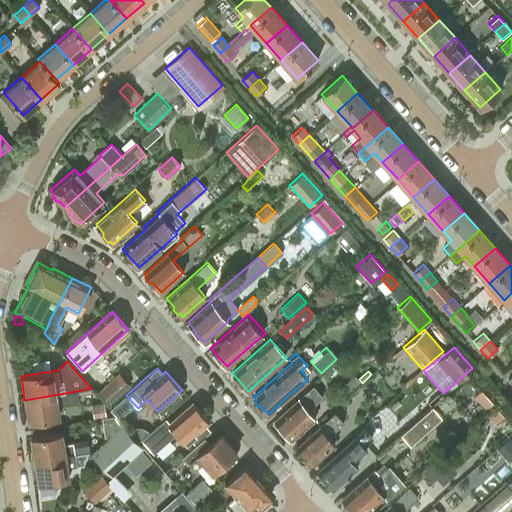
[(88,373),(82,378),(91,388),(97,383),(88,373)]
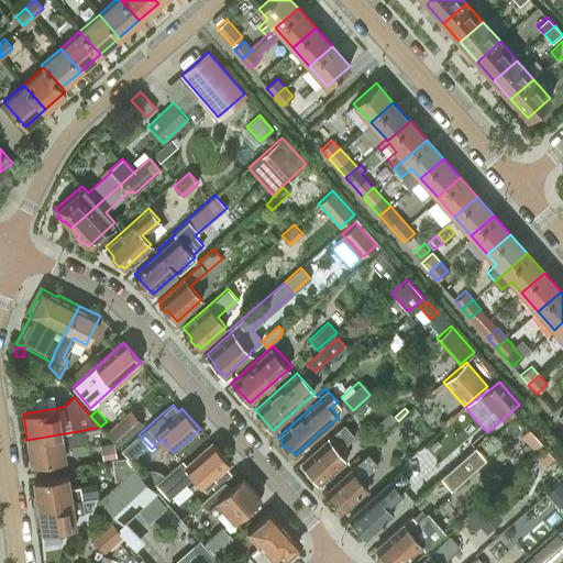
[(120,444),(142,424),(130,411),(109,431),(120,444)]
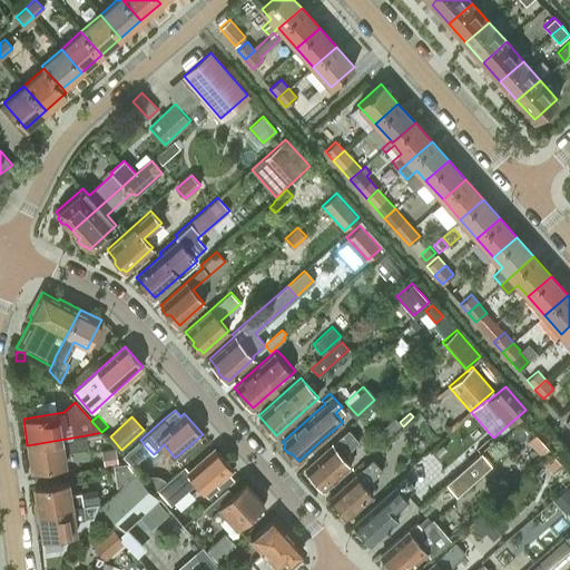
[(402,425),(401,425),(394,416),(377,432),(385,440),(402,425)]
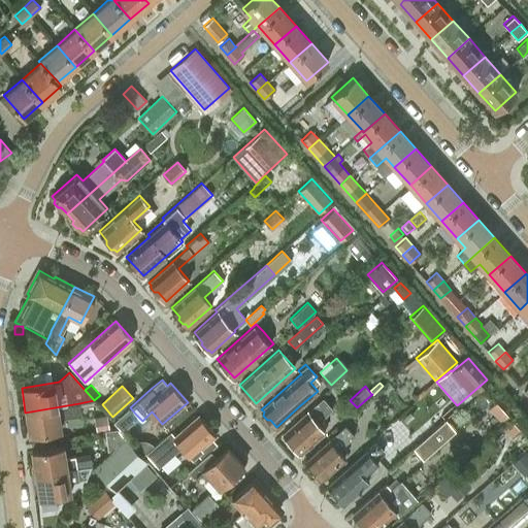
[(317,422),(332,408),(323,397),(283,433),(291,442),(291,446),(295,450),(297,450),(300,453),(325,431),(317,422)]
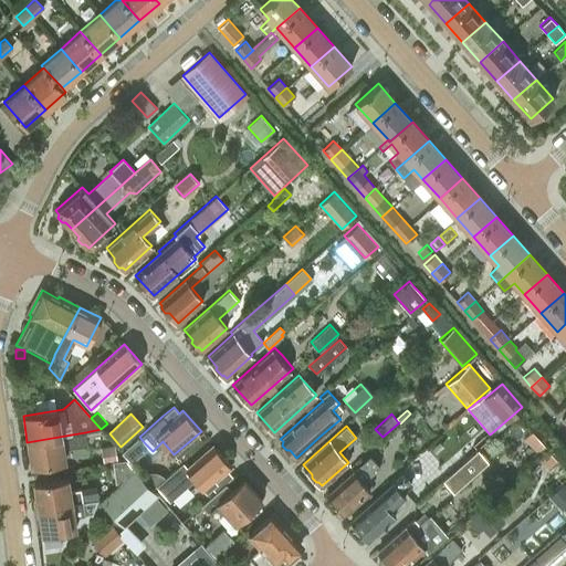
[(74,447),(87,446),(85,432),(72,435),(27,442),(31,467),(65,461),(63,449),(74,447)]
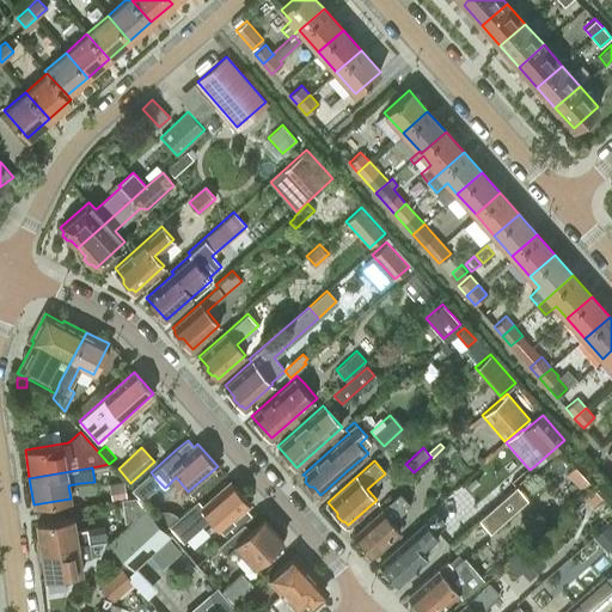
[(151,472),(133,489),(141,499),(159,482),(157,479),(151,472)]
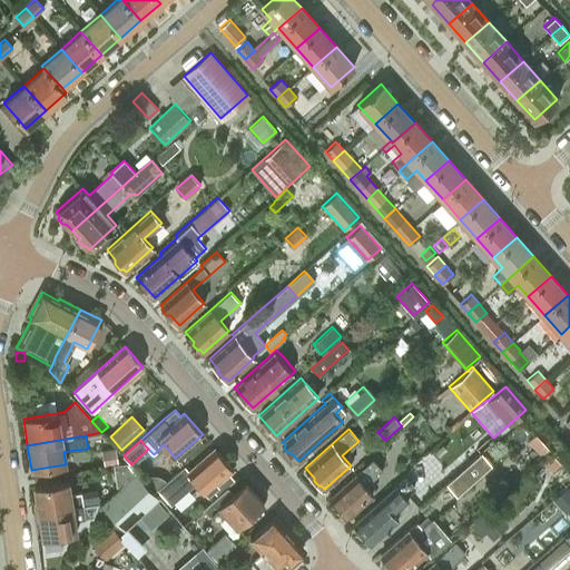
[(433,465),(448,452),(440,442),(425,455),(433,465)]
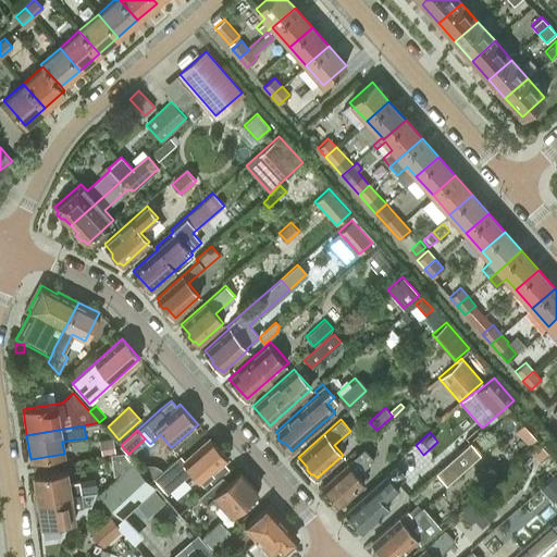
[(113,437),(112,437),(100,440),(102,454),(115,452),(113,440),(113,437)]
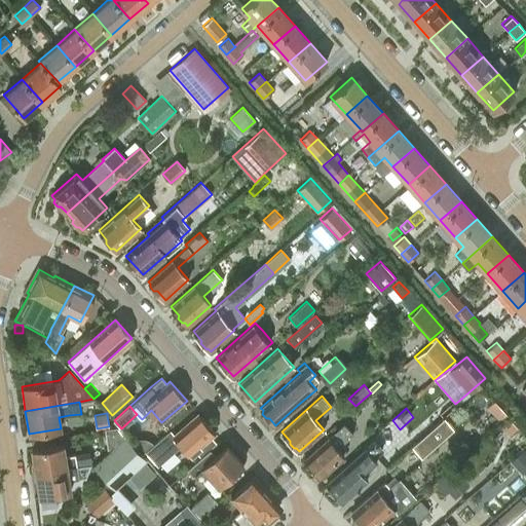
[(190,454),(215,433),(197,413),(174,434),(170,429),(145,451),(157,465),(181,444),(190,454)]
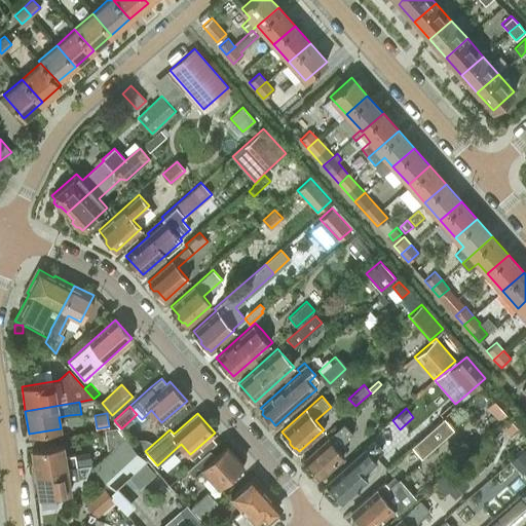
[(515,415),(508,421),(514,429),(521,423),(515,415)]
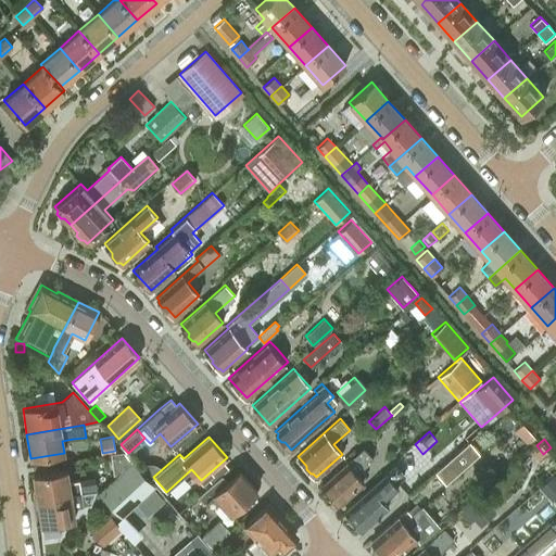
[(445,483),(480,453),(469,441),(457,452),(434,471),(445,483)]
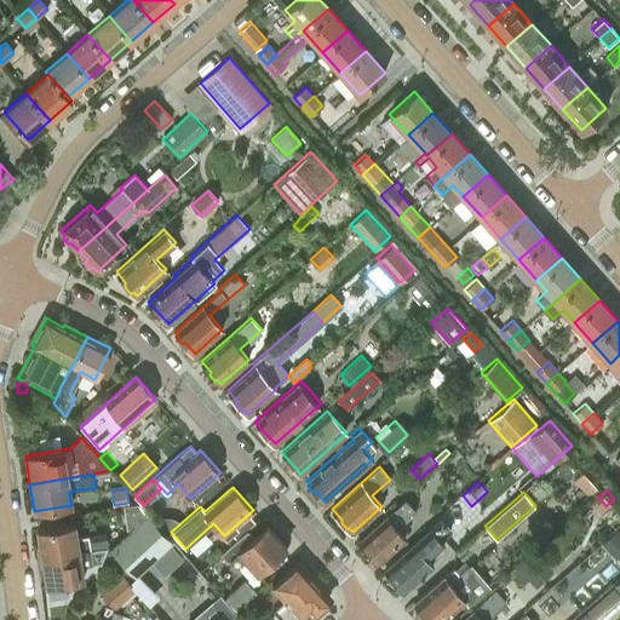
[(397,528),(415,511),(405,499),(359,540),(378,562),(406,538),(397,528)]
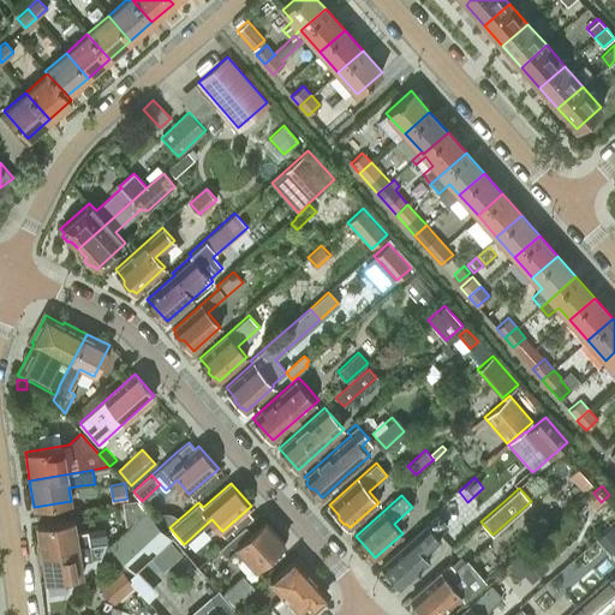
[(138,500),(127,509),(136,520),(148,511),(138,500)]
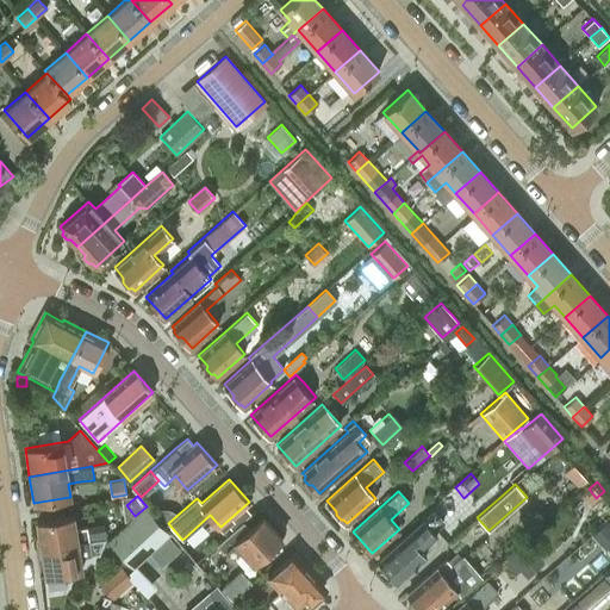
[(132,566),(169,533),(147,506),(135,516),(109,540),(132,566)]
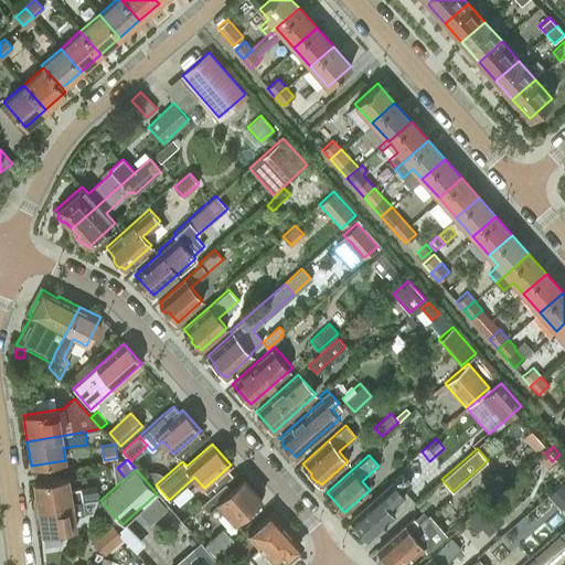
[(386,505),(395,497),(412,483),(402,470),(391,480),(392,482),(350,519),(368,539),(394,514),(386,505)]
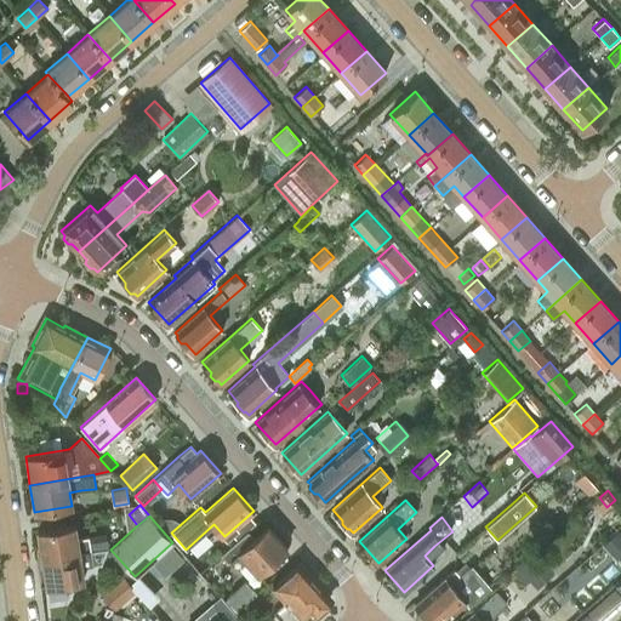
[(74,525),(36,531),(41,559),(91,551),(89,536),(77,539),(74,525)]
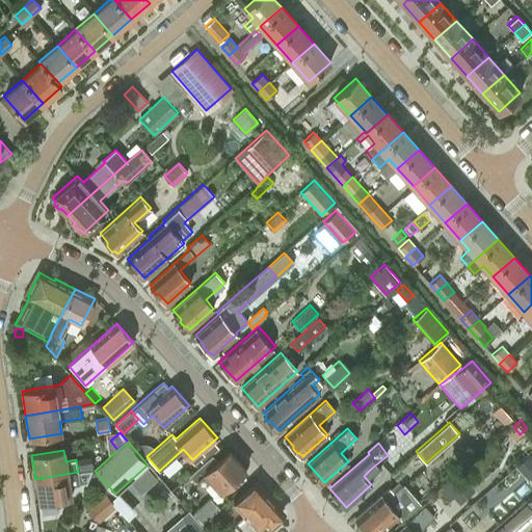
[(220,490),(245,469),(230,450),(223,455),(219,450),(192,474),(203,485),(210,479),(220,490)]
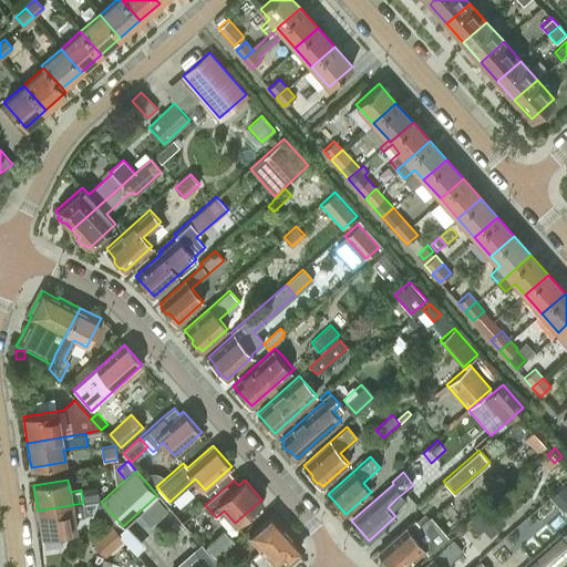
[(566,507),(566,481),(554,493),(566,507)]
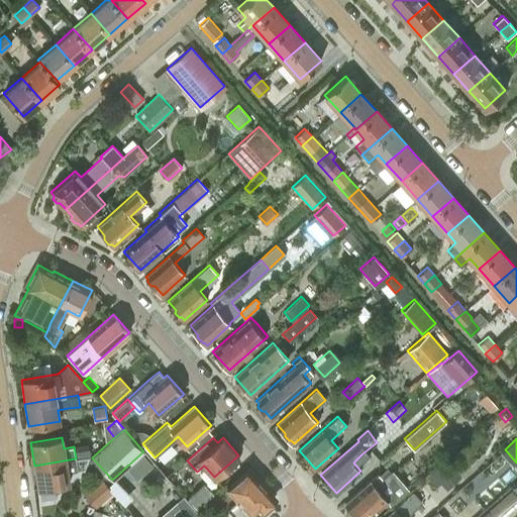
[(87,444),(74,446),(76,458),(89,456),(87,444)]
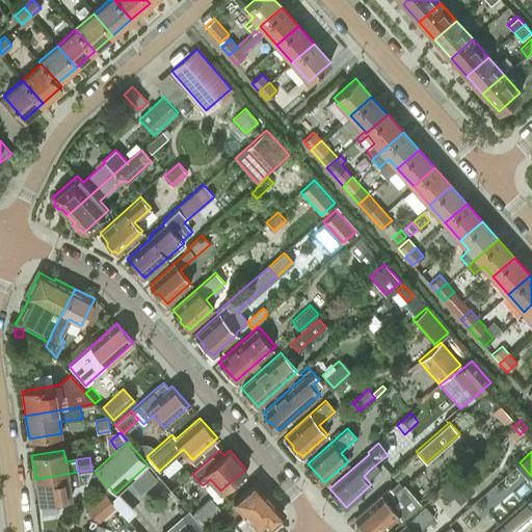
[(70,485),(86,483),(91,470),(35,479),(38,502),(71,498),(70,485)]
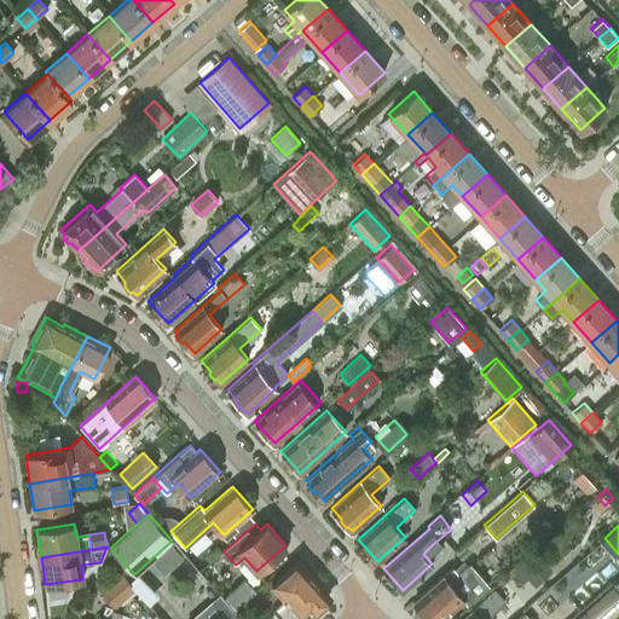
[(533,550),(512,570),(522,582),(528,577),(536,585),(551,571),(533,550)]
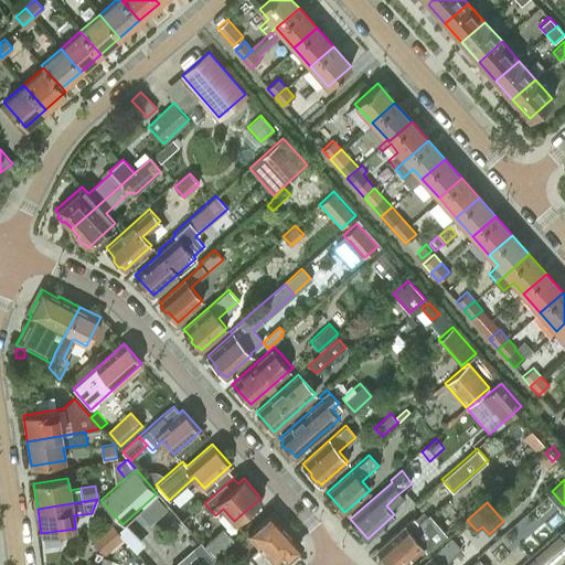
[(299,546),(299,541),(273,511),(247,534),(258,546),(248,555),(256,564),(270,564),(281,556),(285,560),(299,546)]
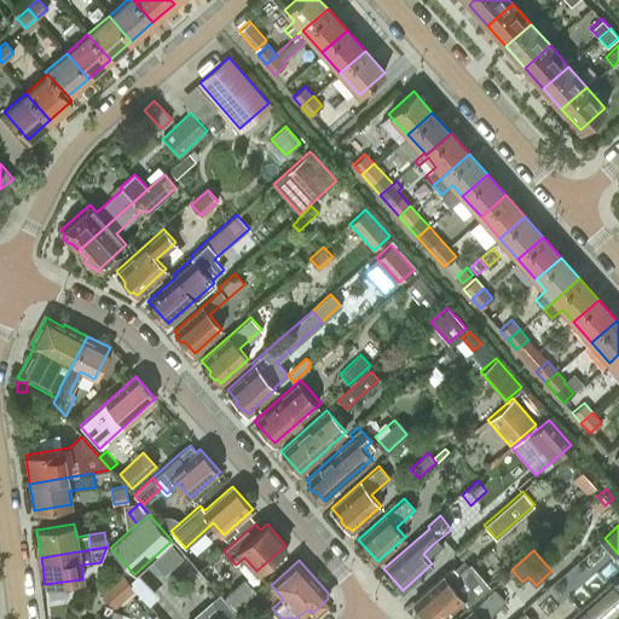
[(472,567),(472,566),(472,565),(460,576),(452,567),(414,601),(423,612),(422,617),(424,618),(440,618),(463,600),(467,603),(487,585),(472,567)]
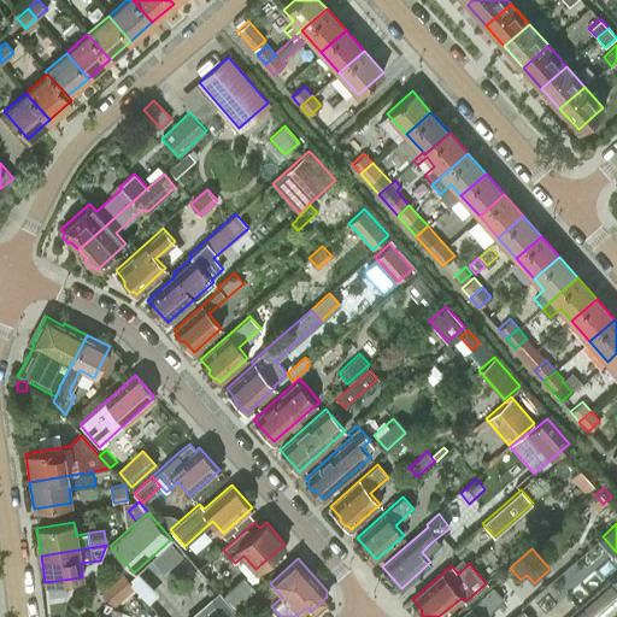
[(129,591),(135,586),(121,570),(99,589),(113,606),(116,604),(119,605),(131,593),(129,591)]
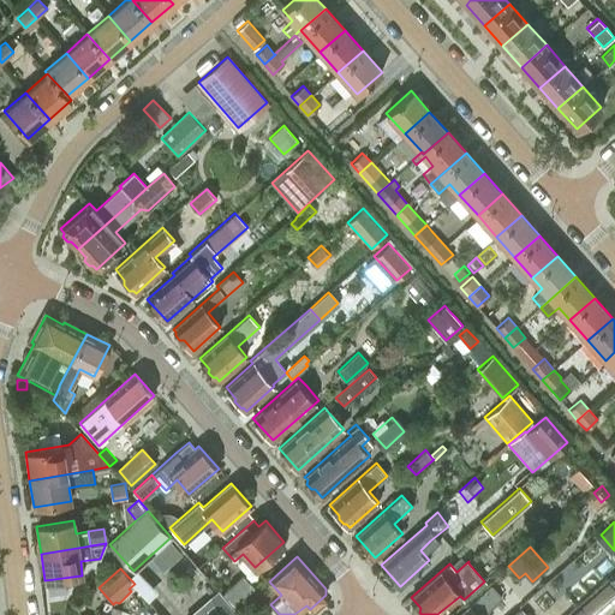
[(252,589),(251,587),(242,577),(224,593),(233,604),(252,589)]
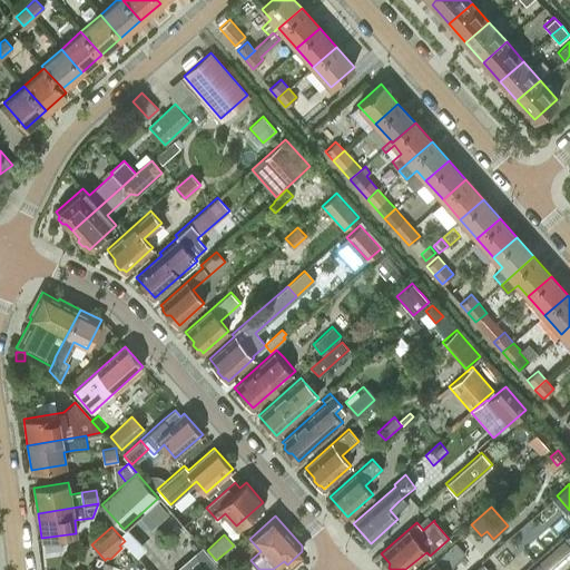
[(569,547),(563,539),(538,561),(546,569),(569,548),(569,547)]
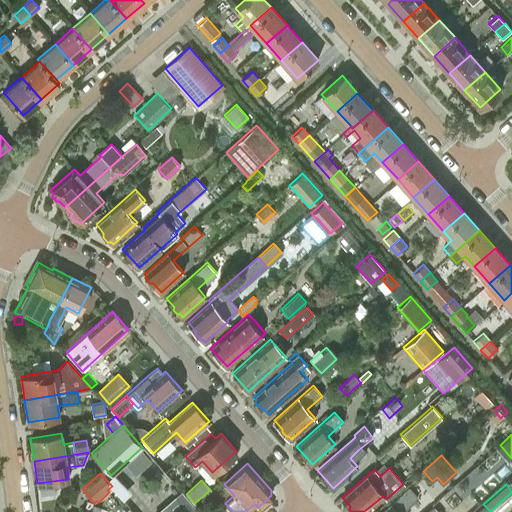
[(400,511),(417,498),(408,488),(380,511),(400,511)]
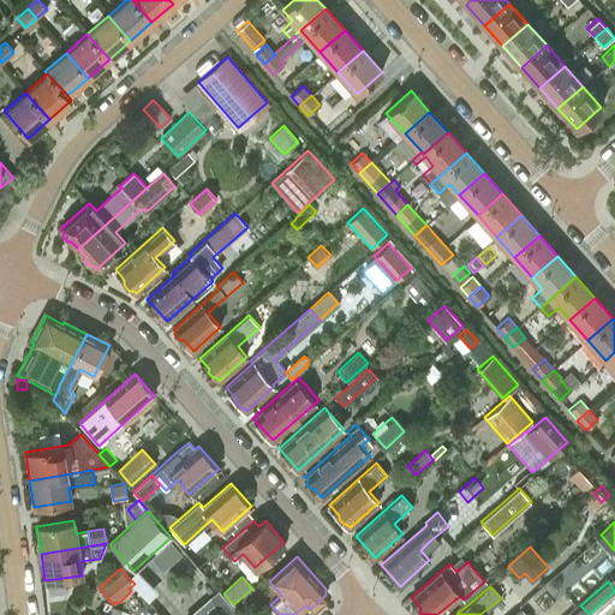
[(239,614),(240,614),(231,605),(216,589),(209,596),(220,608),(212,614),(239,614)]
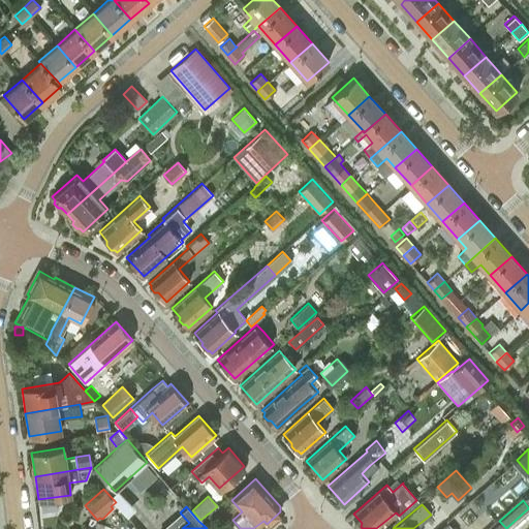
[(117,528),(123,512),(114,509),(113,508),(102,519),(107,523),(105,528),(117,528)]
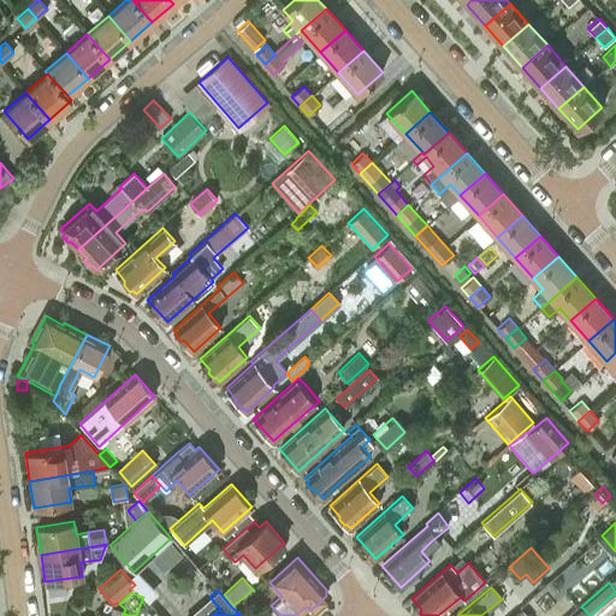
[(569,603),(556,615),(567,615),(575,609),(569,603)]
